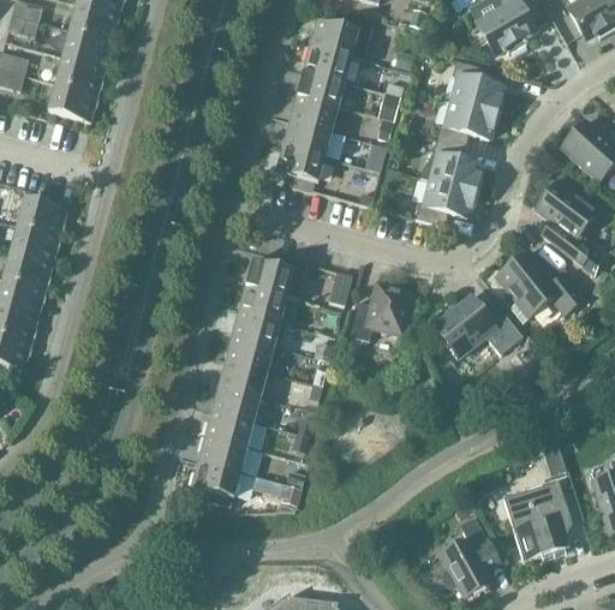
[(12,15),(39,22),(43,6),(21,0),(16,0),(12,15)]
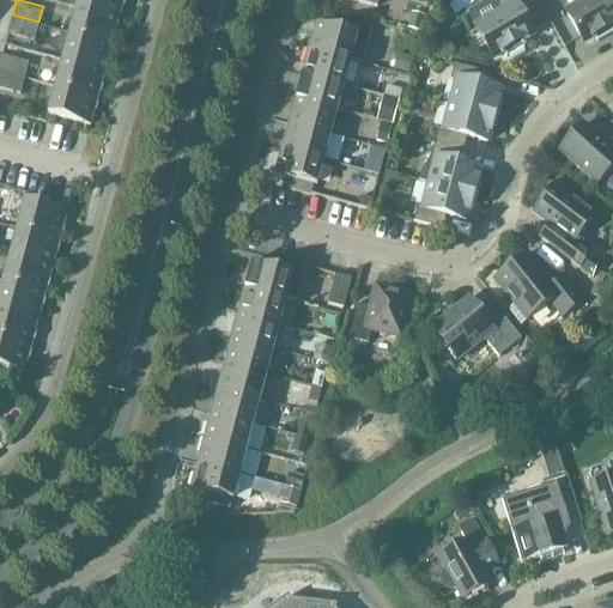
[(78,0),(77,4),(119,16),(122,0),(78,0)]
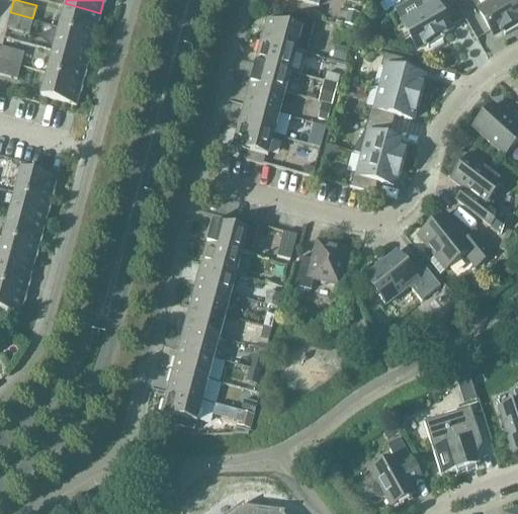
[(457,14),(448,0),(420,0),(426,9),(404,22),(417,45),(425,39),(428,45),(444,35),(441,30),(450,25),(447,20),(457,14)]
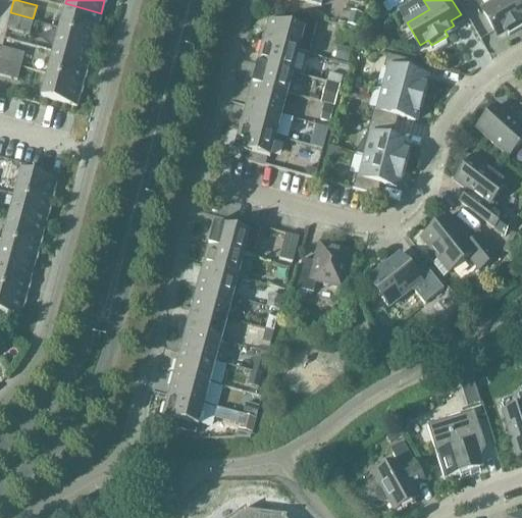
[(484,0),(488,6),(483,9),(497,33),(521,17),(521,0),(484,0)]
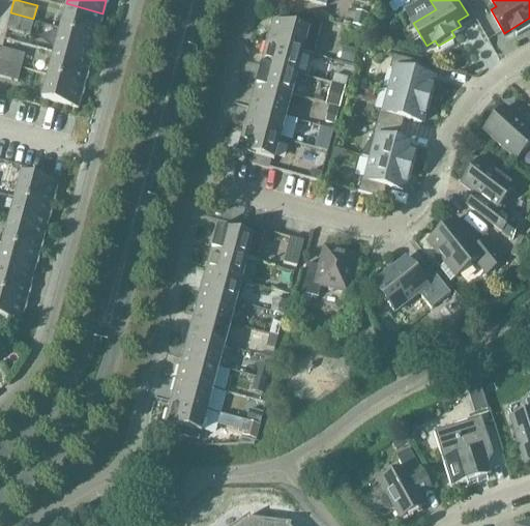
[(60,26),(96,36),(102,13),(66,3),(60,26)]
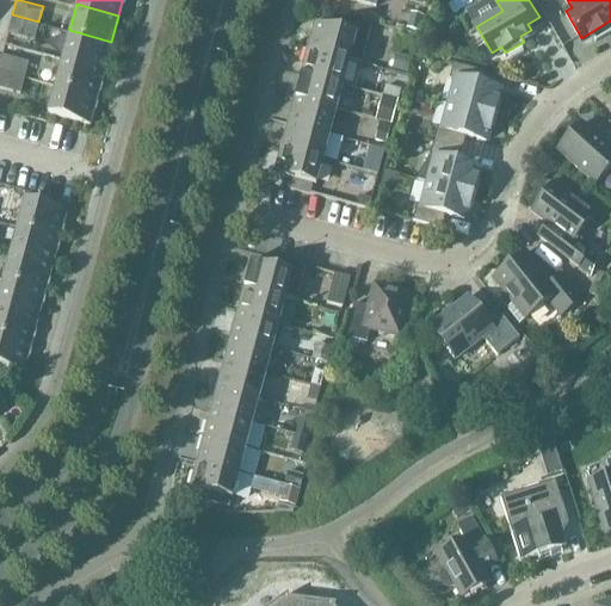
[(411,10),(407,25),(420,29),(424,13),(411,10)]
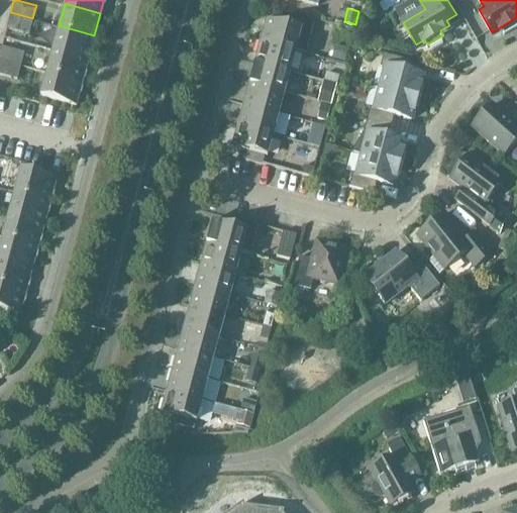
[(32,18),(10,12),(6,25),(29,31),(32,18)]
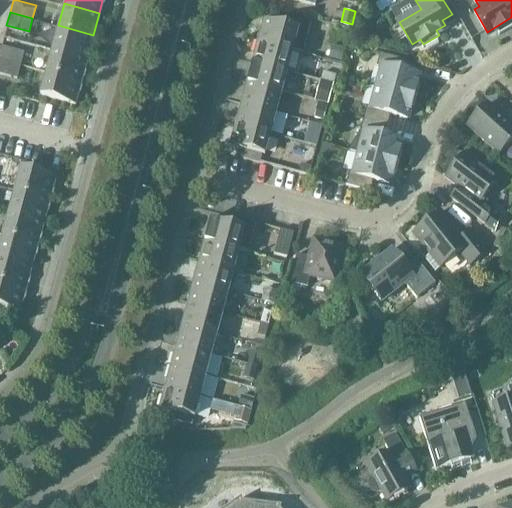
[(258,38),(293,47),(303,50),(310,20),(300,17),(298,25),(264,16),(258,38)]
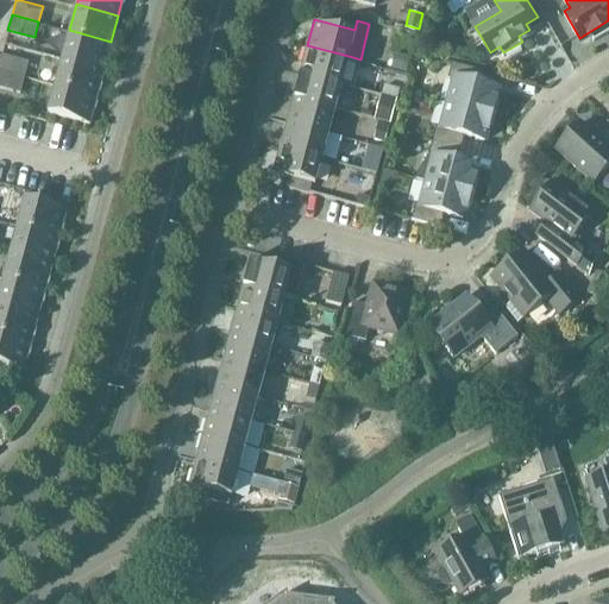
[(111,42),(69,30),(62,56),(104,68),(111,42)]
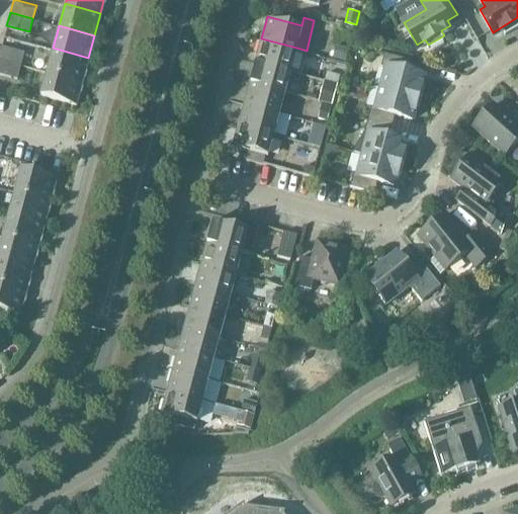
[(296,48),(261,38),(255,60),(290,69),(296,48)]
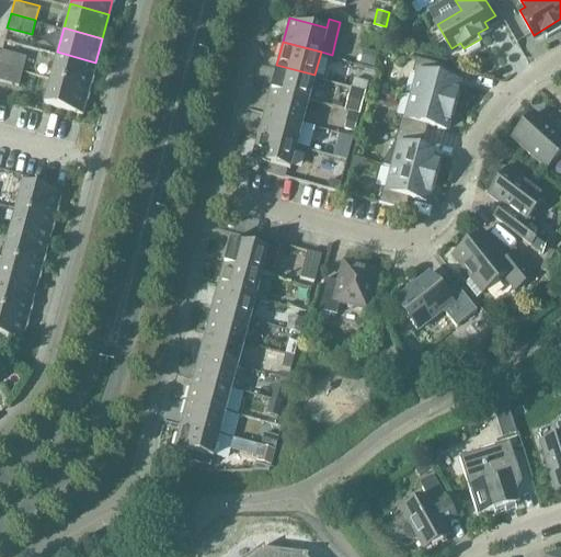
[(0,54),(0,61),(23,68),(26,55),(2,47),(0,54)]
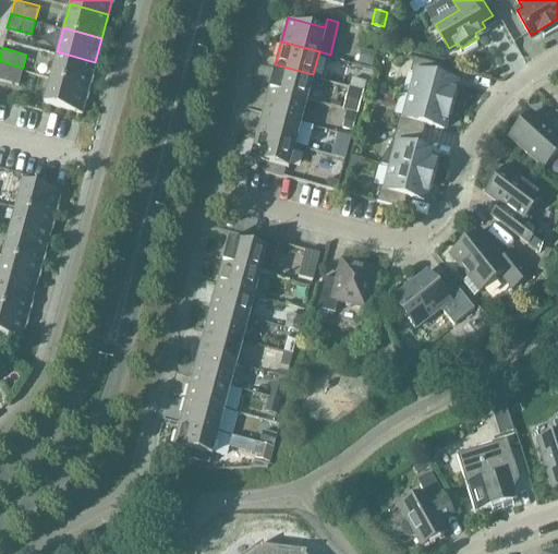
[(363,47),(360,59),(373,63),(376,50),(363,47)]
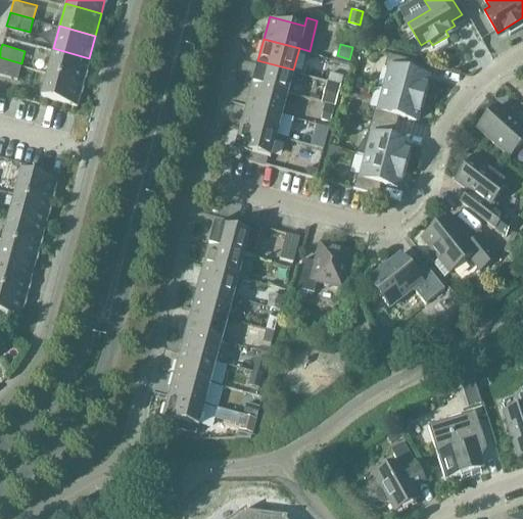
[(48,71),(83,81),(89,58),(53,48),(48,71)]
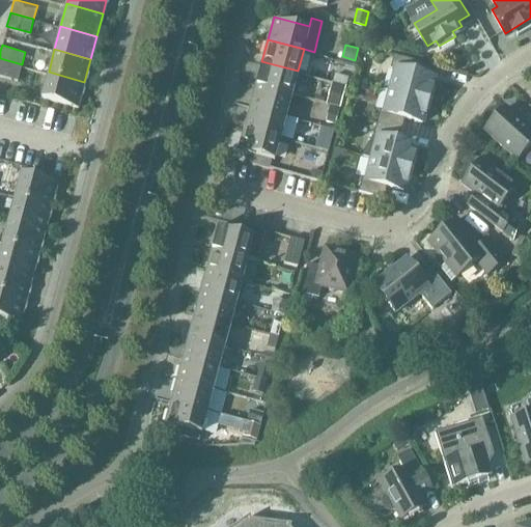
[(390,88),(428,98),(435,76),(417,72),(420,59),(394,52),(390,65),(396,67),(390,88)]
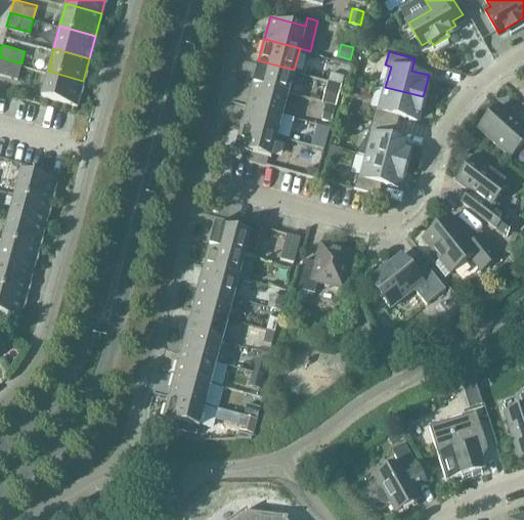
[(22,63),(0,57),(0,72),(17,77),(22,63)]
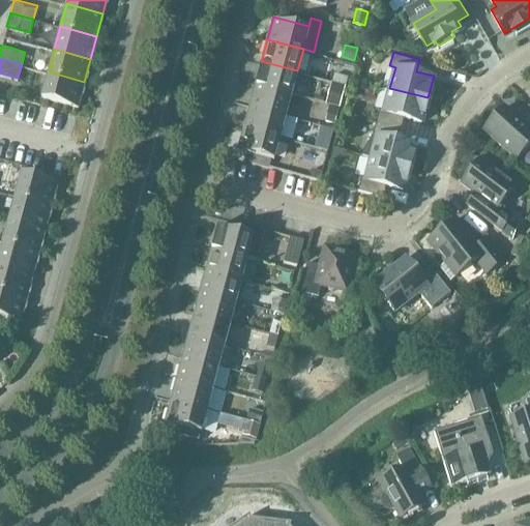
[(297,70),(261,61),(256,82),(292,92),(297,70)]
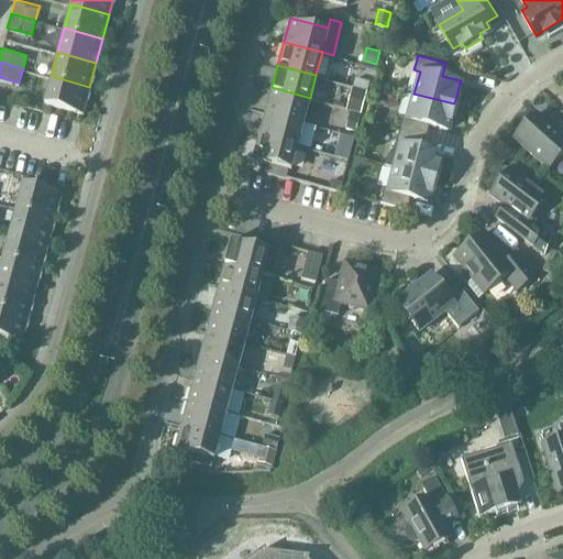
[(52,76),(44,101),(83,111),(89,87),(52,76)]
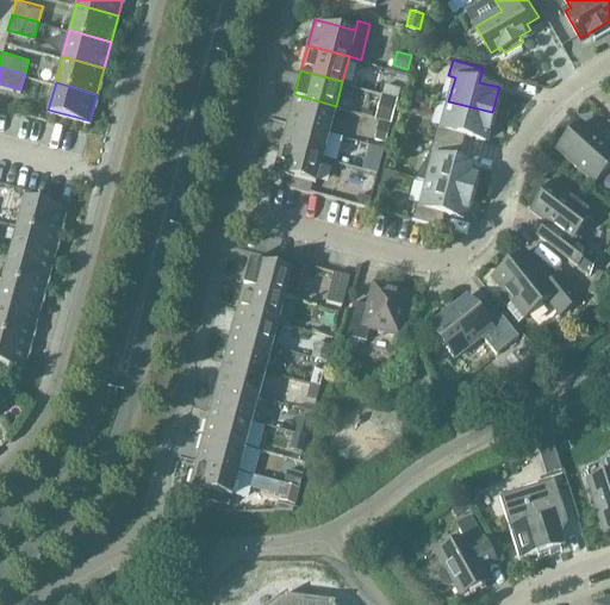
[(385,82),(383,92),(398,95),(400,86),(385,82)]
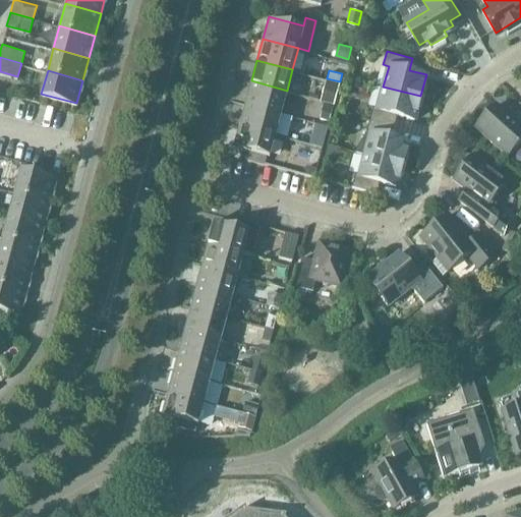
[(297,72),(294,90),(315,94),(320,76),(297,72)]
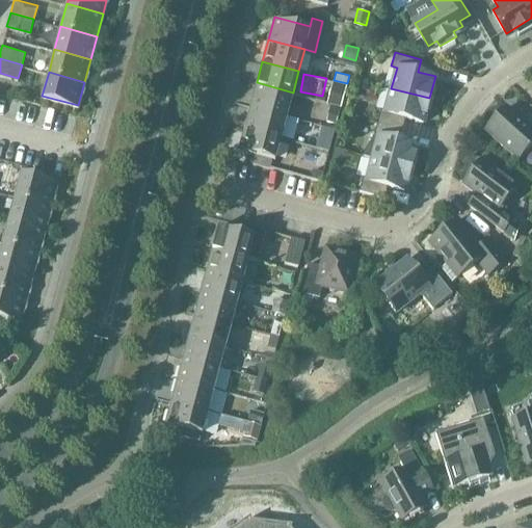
[(333,80),(327,102),(341,105),(344,93),(346,85),(347,83),(334,80),(333,80)]
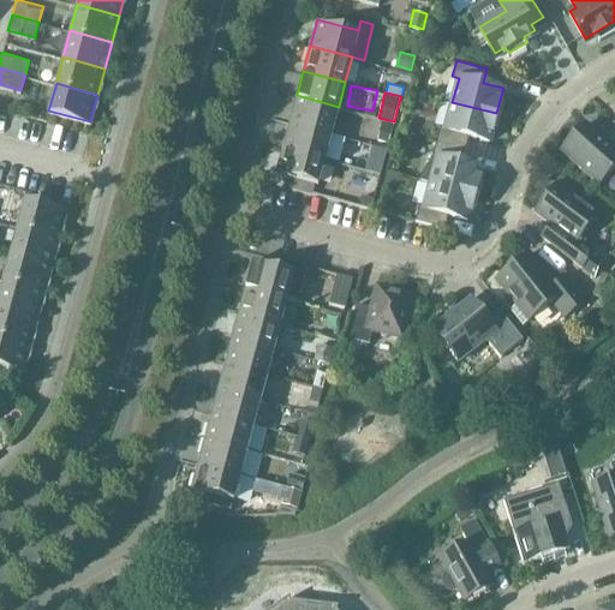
[(290,120),(332,132),(339,107),(297,95),(290,120)]
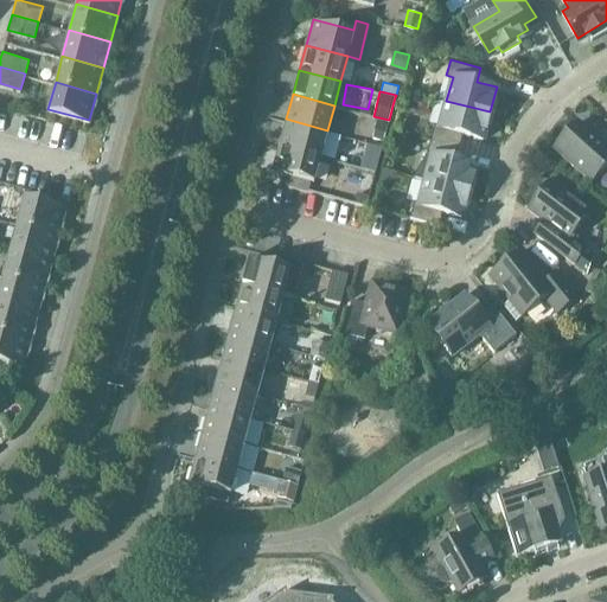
[(483,138),(490,111),(446,101),(440,125),(434,122),(430,138),(459,146),(462,132),(483,138)]
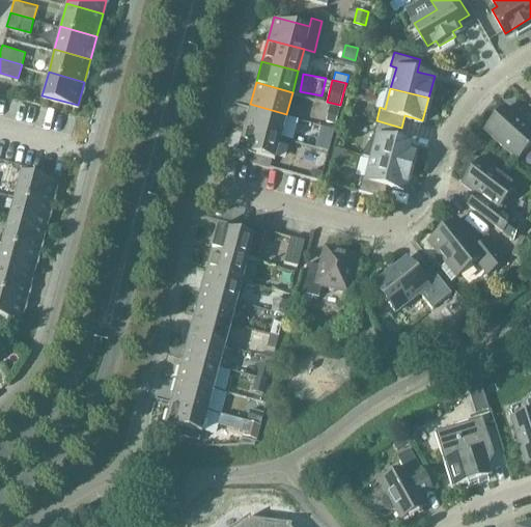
[(245,126),(280,135),(286,114),(250,104),(245,126)]
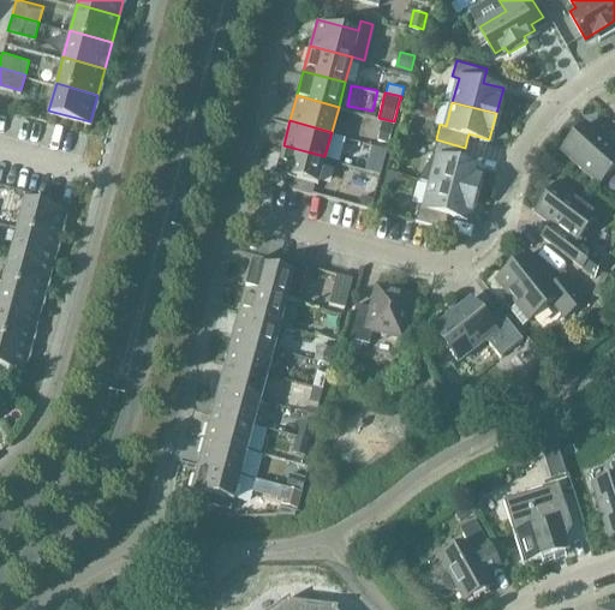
[(377,137),(389,139),(393,124),(381,120),(377,137)]
